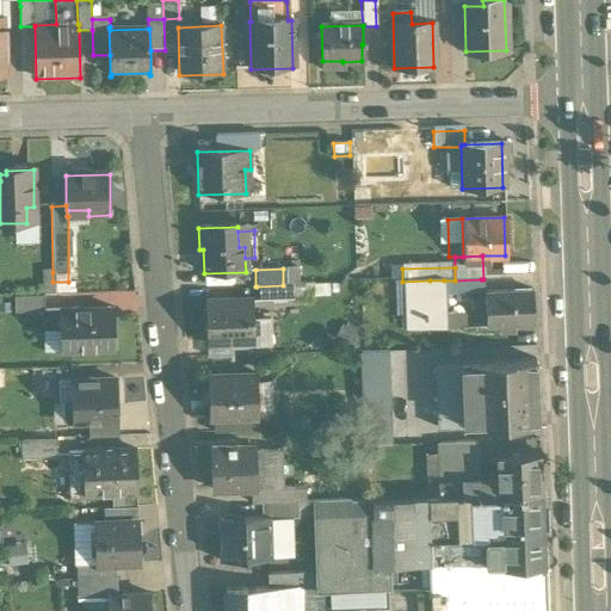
[(53,282),(53,272),(43,272),(43,298),(53,297),(53,282)]
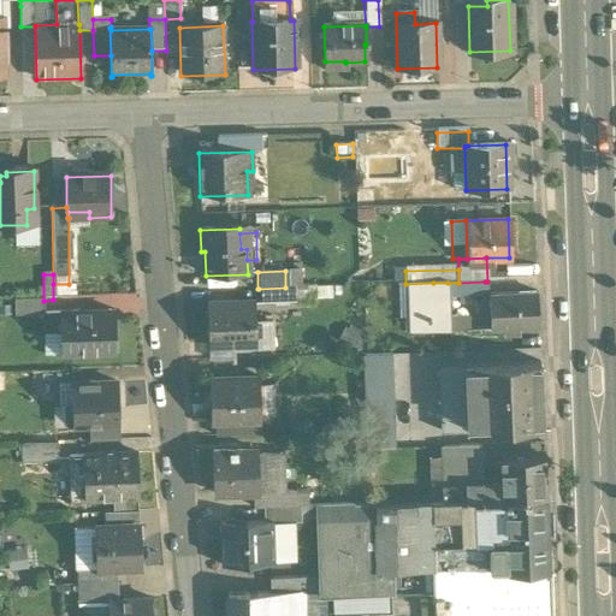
[(458,283),(448,283),(449,298),(450,298),(486,297),(485,282),(458,283)]
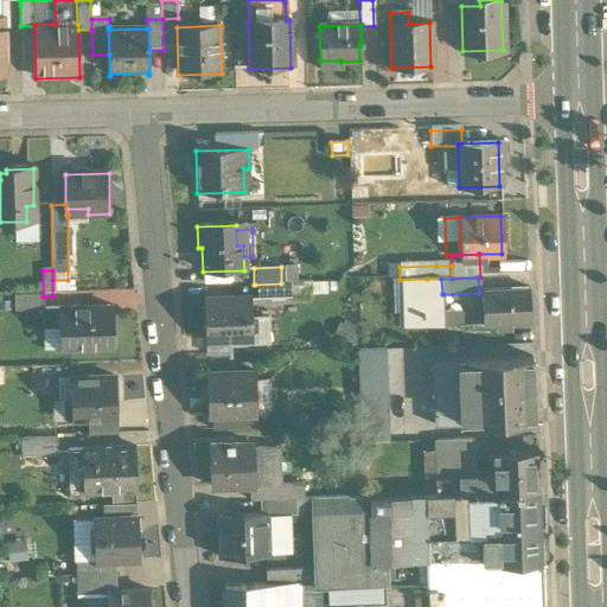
[(419,296),(427,295),(427,279),(400,280),(401,296),(419,296)]
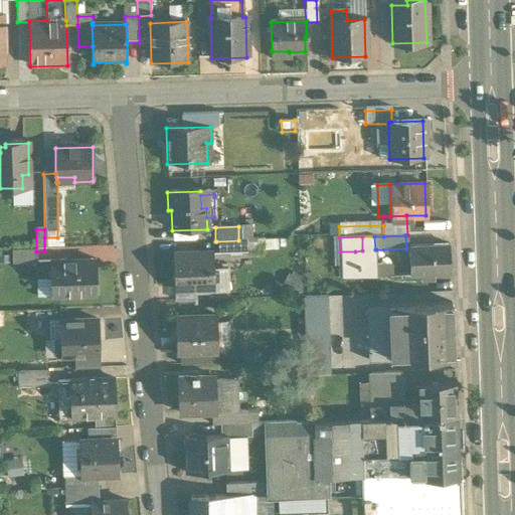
[(372,250),(375,249),(374,236),(362,236),(362,250),(372,250)]
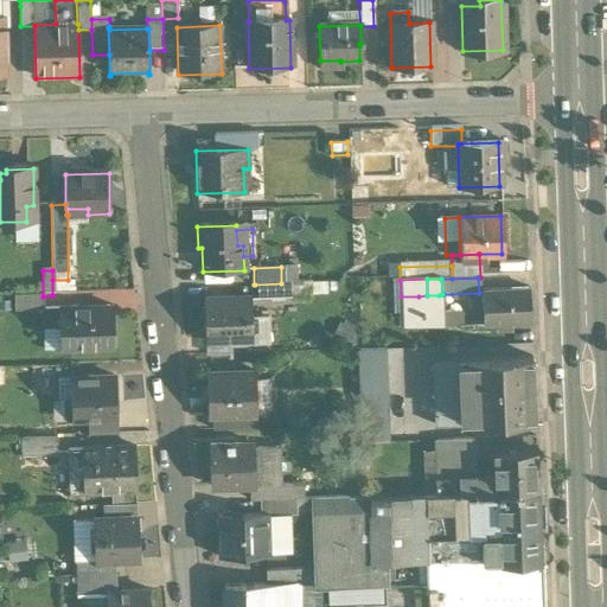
[(281,283),(255,285),(256,299),(288,298),(287,283),(281,283)]
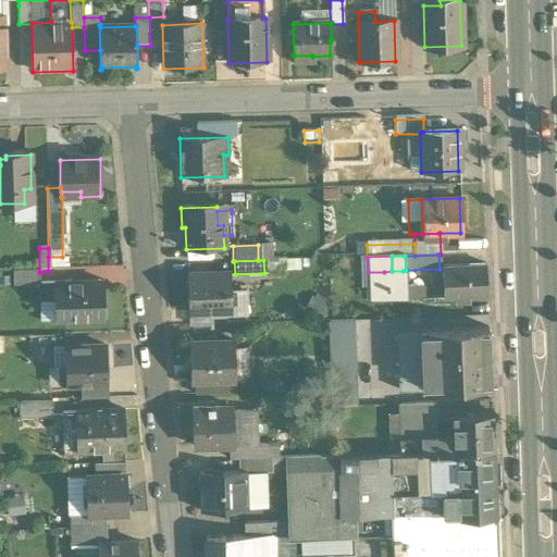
[(482,265),(440,269),(440,283),(441,299),(455,298),(484,296),(482,265)]
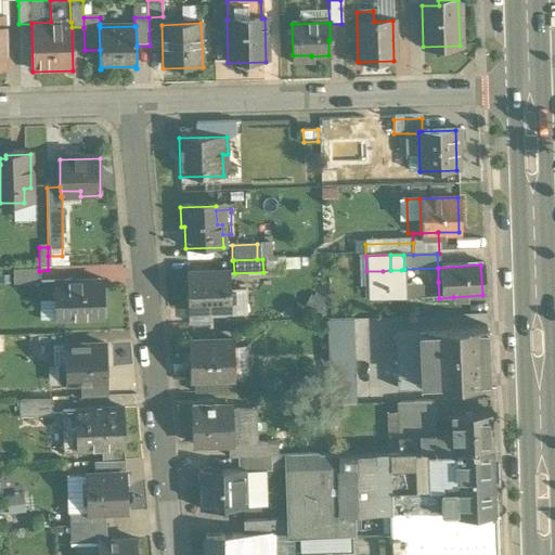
[(49,286),(48,270),(39,271),(11,271),(11,286),(49,286)]
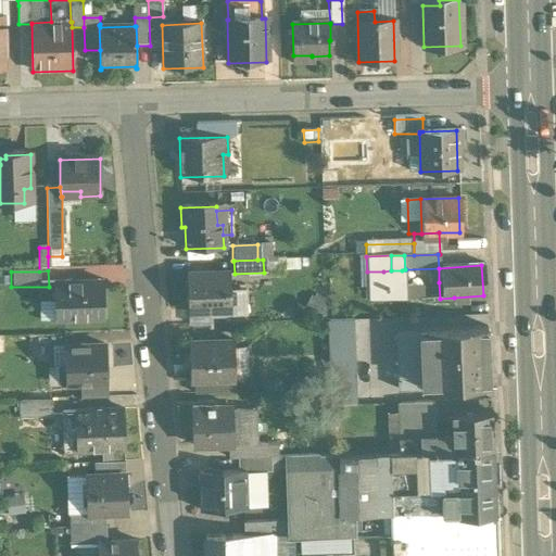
[(391,270),(383,272),(386,300),(386,301),(404,301),(402,274),(402,270),(391,270)]
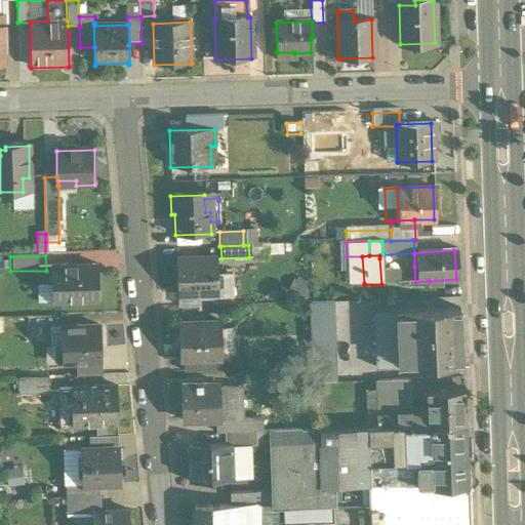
[(362,256),(347,256),(349,284),(364,283),(362,256)]
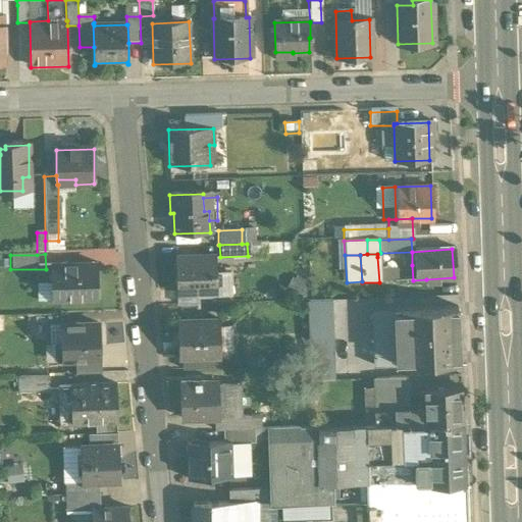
[(214,257),(174,258),(175,294),(202,293),(215,292),(214,283),(214,257)]
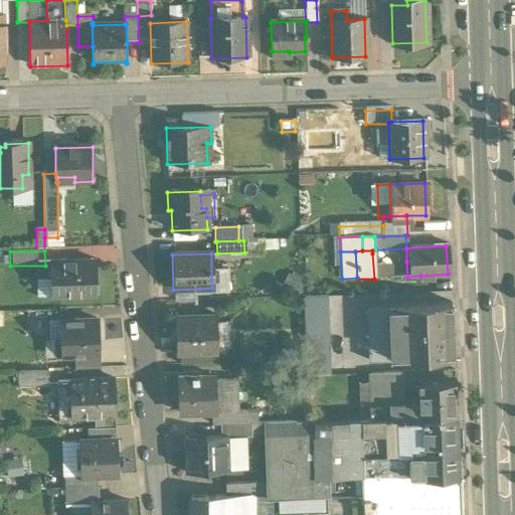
[(95,261),(49,262),(50,285),(50,298),(96,296),(95,261)]
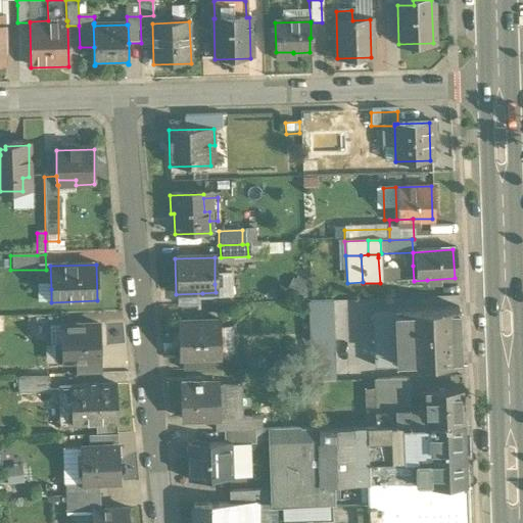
[(414,281),(413,266),(393,268),(394,282),(414,281)]
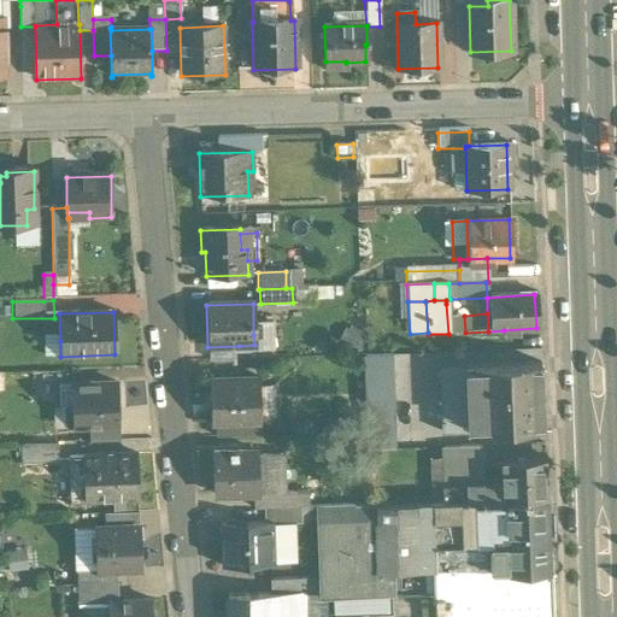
[(504,330),(488,331),(489,340),(504,340),(504,330)]
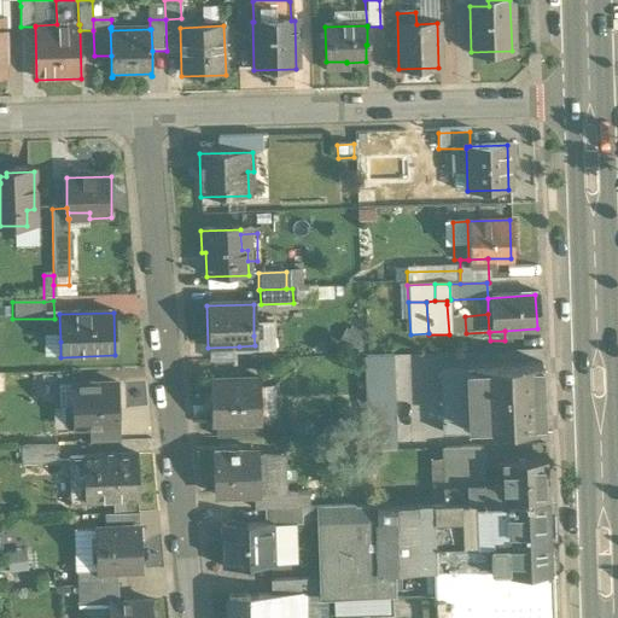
[(268,334),(254,336),(255,345),(239,347),(240,354),(269,353),(268,334)]
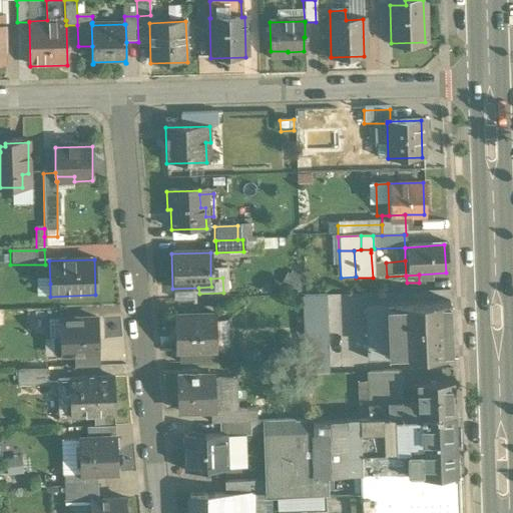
[(30,297),(50,297),(50,284),(29,285),(30,297)]
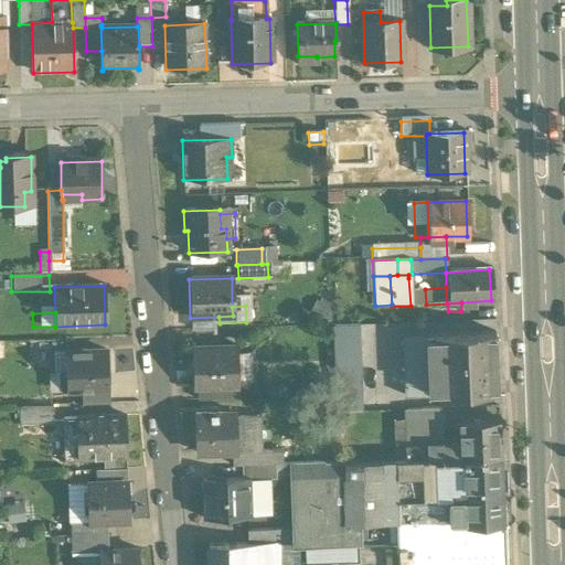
[(220,323),(219,317),(190,318),(190,331),(220,331),(220,323)]
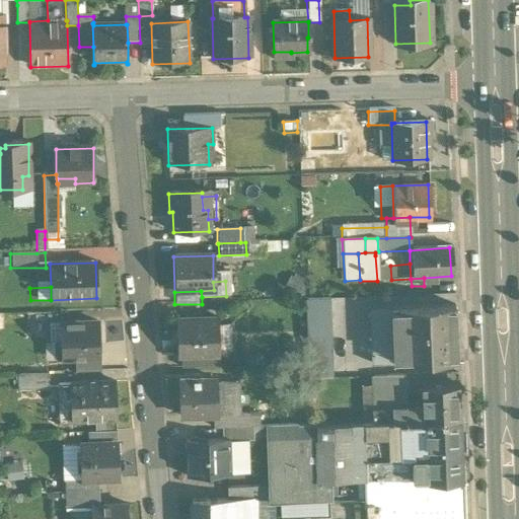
[(327,299),(303,301),(306,379),(330,379),(327,299)]
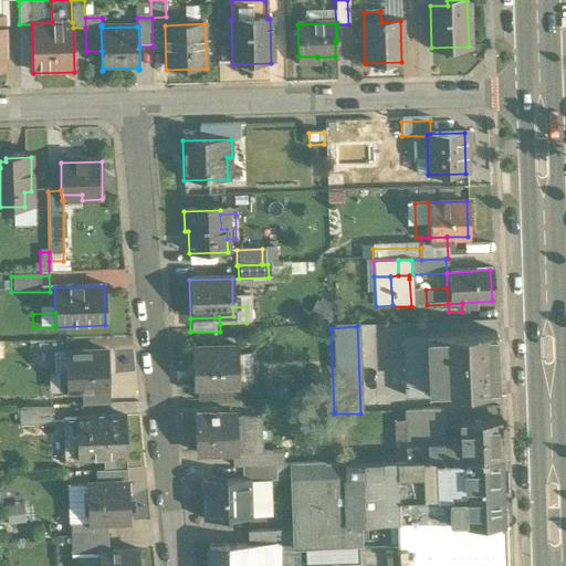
[(494,334),(401,338),(404,400),(496,396),(494,334)]
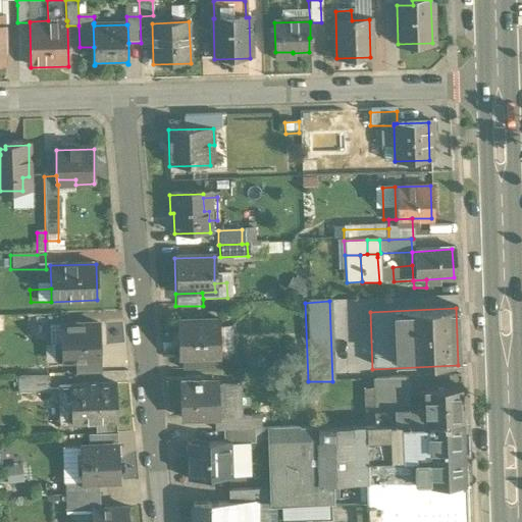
[(216,319),(176,321),(177,358),(180,358),(215,357),(218,357),(216,319)]
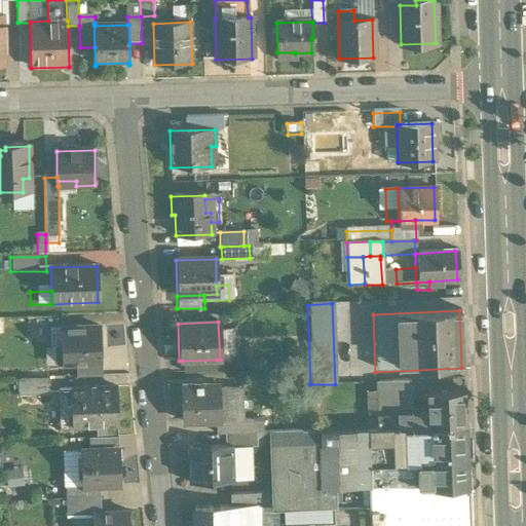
[(98,327),(60,328),(61,332),(61,347),(54,347),(53,347),(54,355),(54,365),(76,364),(98,363),(99,363),(98,327)]
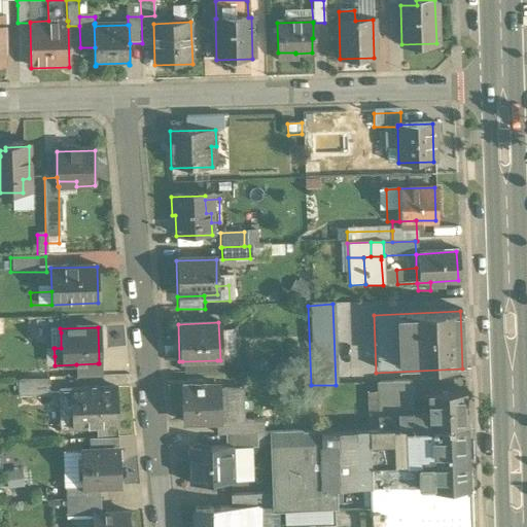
[(46,356),(55,356),(54,348),(55,348),(61,348),(61,332),(46,332),(46,356)]
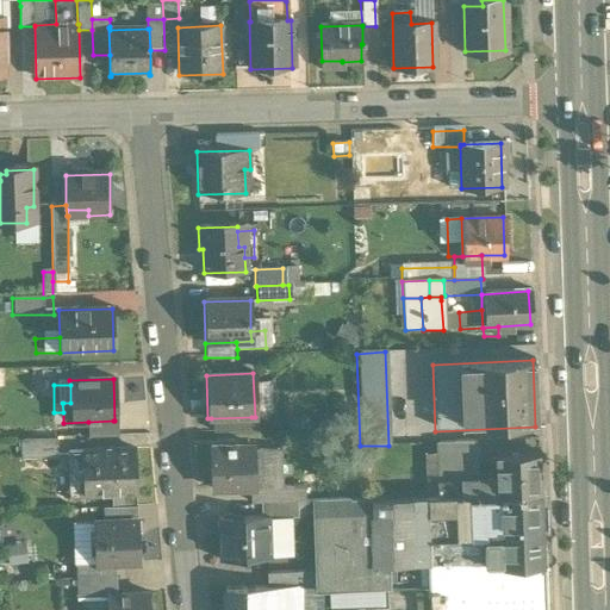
[(251,417),(211,418),(212,433),(251,431),(251,417)]
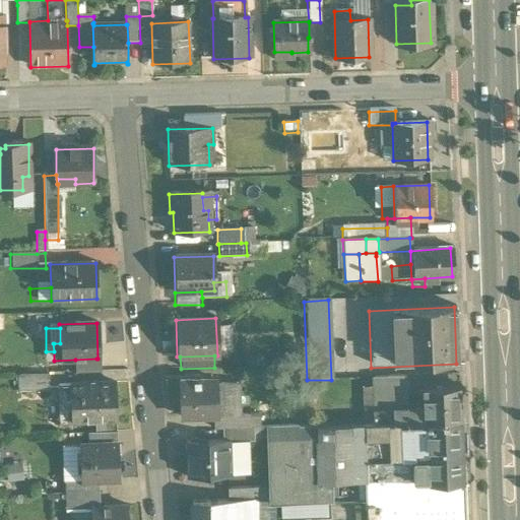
[(96,359),(75,360),(75,373),(96,372),(96,359)]
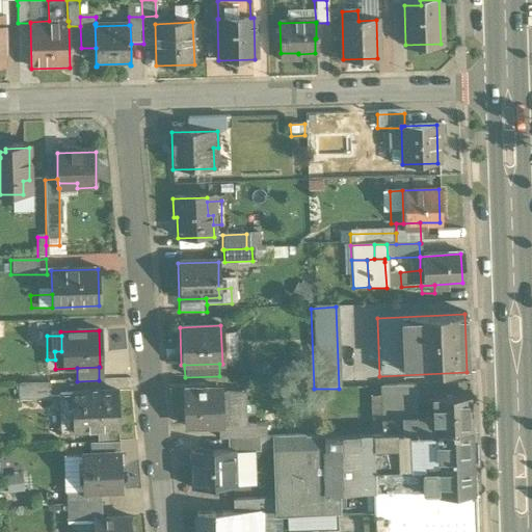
[(50,381),(19,382),(20,404),(51,403),(50,381)]
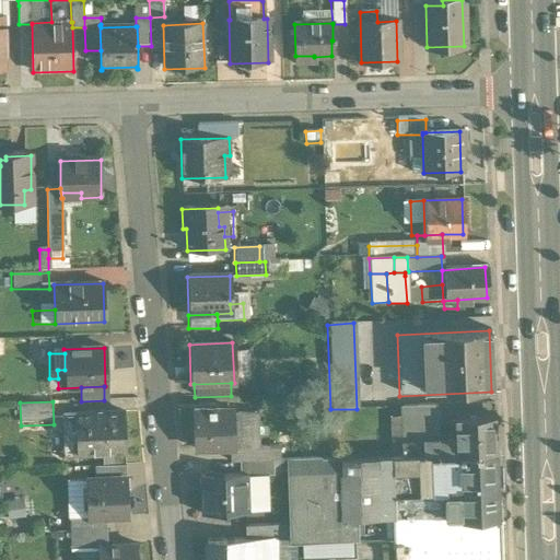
[(434,406),(401,407),(403,433),(420,433),(420,443),(422,442),(435,442),(434,406)]
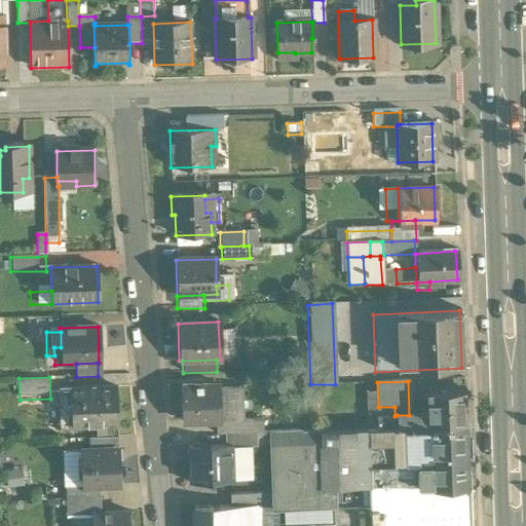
[(218,383),(181,385),(182,422),(215,421),(219,420),(219,419),(218,387),(218,383)]
